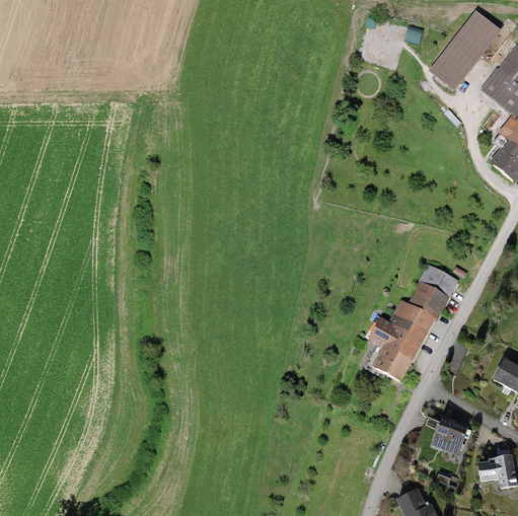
[(500,28),(475,10),(430,69),(454,87),(500,28)]
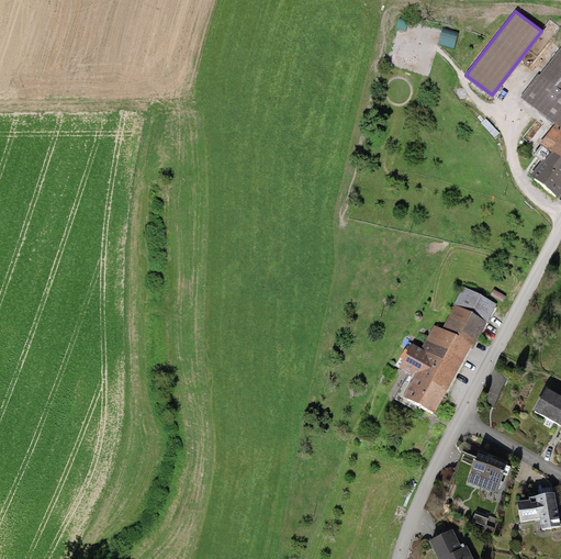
[(560,45),(522,96),(554,121),(538,142),(541,144),(534,155),(541,160),(530,174),(559,197),(560,193),(560,45)]
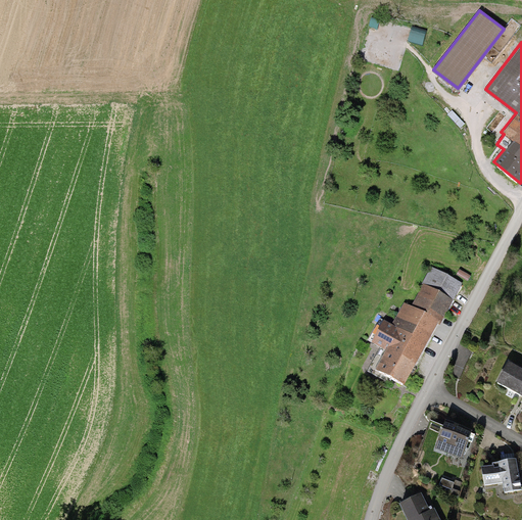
[(430,265),(421,281),(423,283),(412,303),(402,298),(390,320),(380,315),(366,338),(378,345),(366,369),(390,382),(393,378),(404,383),(415,364),(461,281),(430,265)]
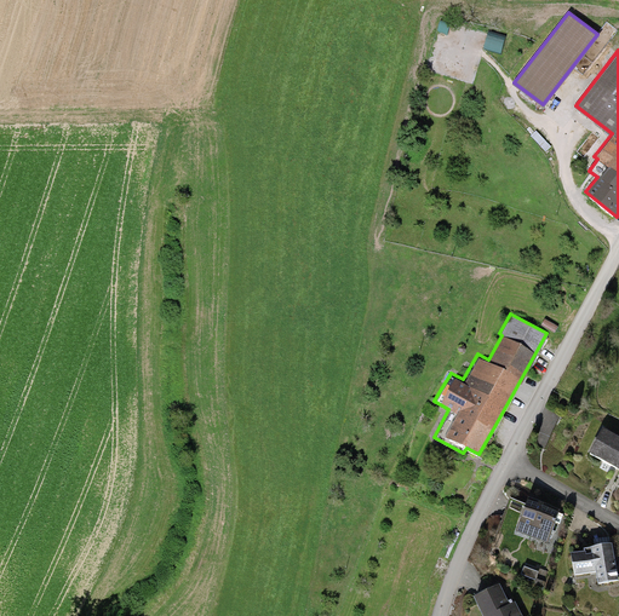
[(618,435),(602,426),(589,452),(618,468),(618,435)]
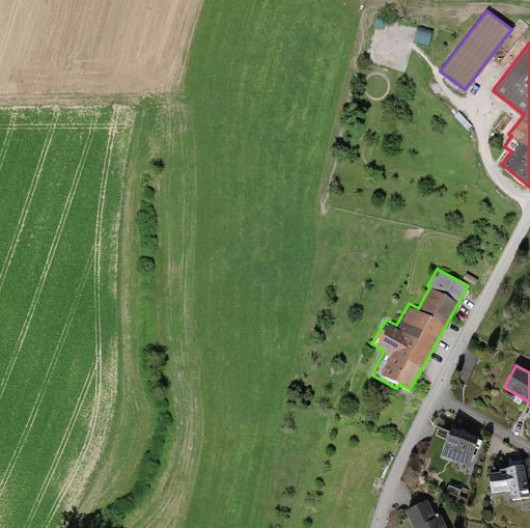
[(462,429),(451,426),(441,454),(469,465),(475,446),(478,447),(481,439),(478,438),(479,436),(462,429)]
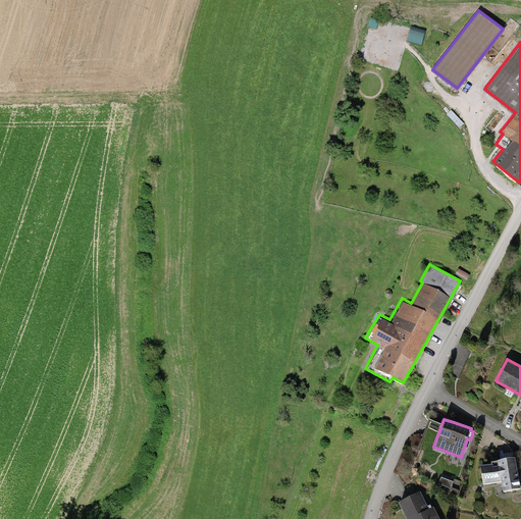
[(491,463),(479,465),(483,482),(502,479),(504,489),(520,486),(515,457),(499,460),(490,461),(491,463)]
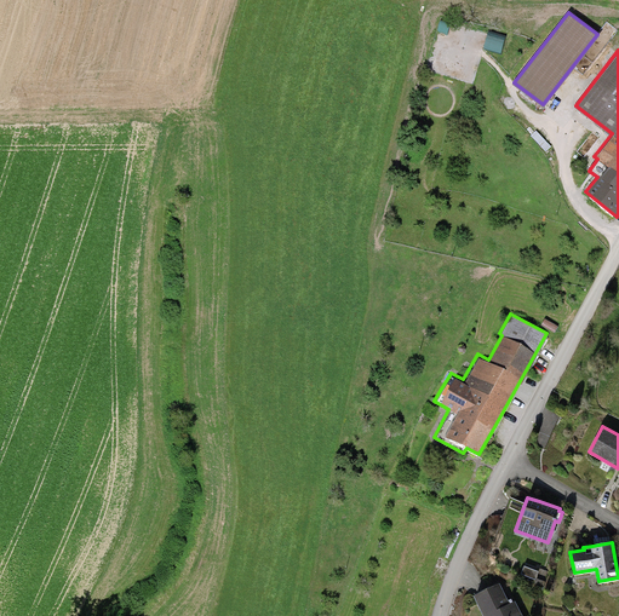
[(498,583),(474,596),(483,615),(520,615),(514,600),(508,604),(498,583)]
